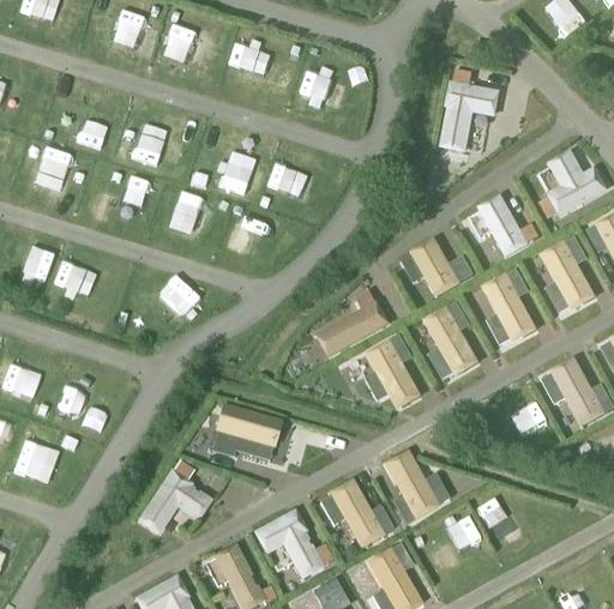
[(500,90),(469,84),(471,71),(455,67),(452,82),(450,80),(444,107),(447,108),(439,148),(465,152),(474,113),(495,118),(500,90)]
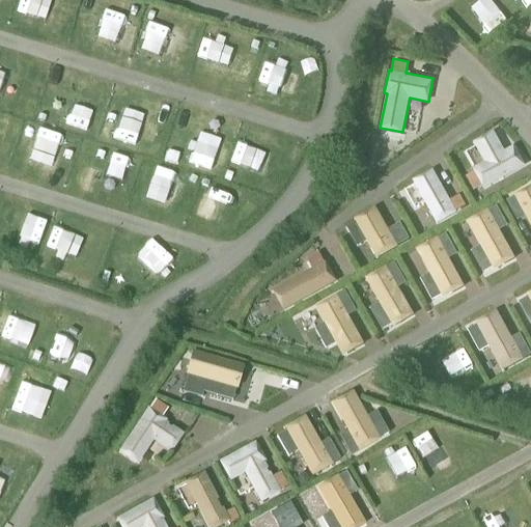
[(472,167),(474,170),(467,175),(473,188),(481,184),(484,188),(525,164),(518,149),(513,143),(504,148),(494,129),(473,141),(484,161),(472,167)]
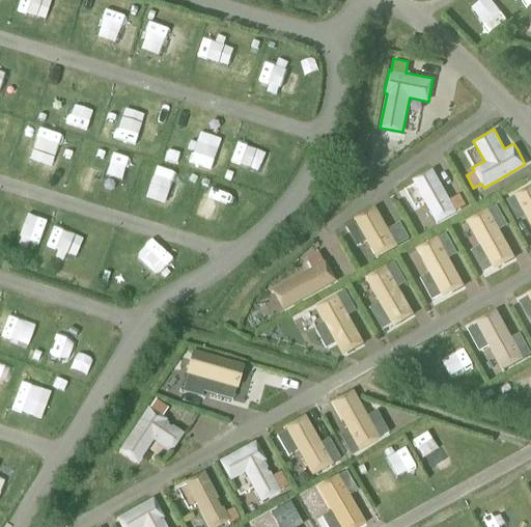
[(459,192),(449,198),(432,167),(413,178),(437,222),(457,211),(455,209),(466,203),(459,192)]
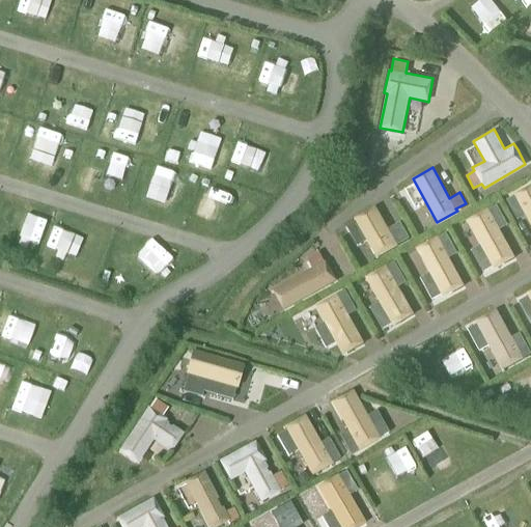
[(166,407),(155,398),(120,449),(127,454),(128,452),(137,459),(152,437),(170,449),(180,433),(171,426),(169,427),(166,425),(167,423),(163,420),(164,419),(160,416),(166,407)]
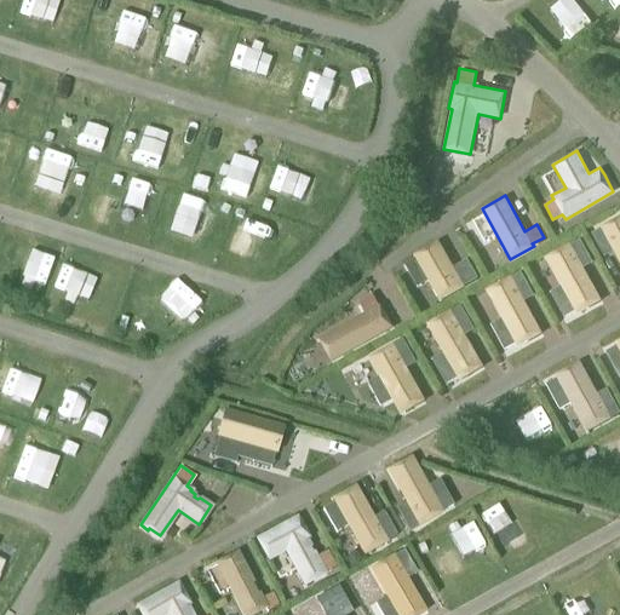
[(327,549),(317,553),(313,546),(309,538),(310,536),(298,512),(256,536),(269,559),(286,551),(304,585),(327,572),(326,569),(336,564),(327,549)]
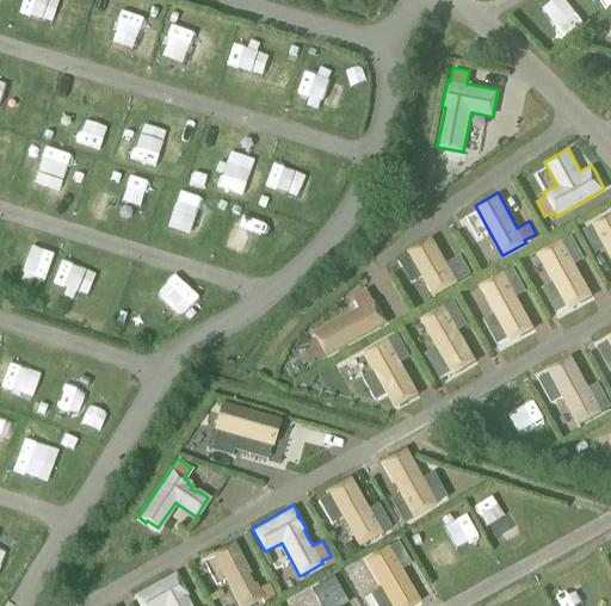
[(214,554),(240,605),(244,605),(261,597),(257,587),(254,583),(252,585),(247,574),(250,574),(234,545),(227,550),(226,548),(214,554)]
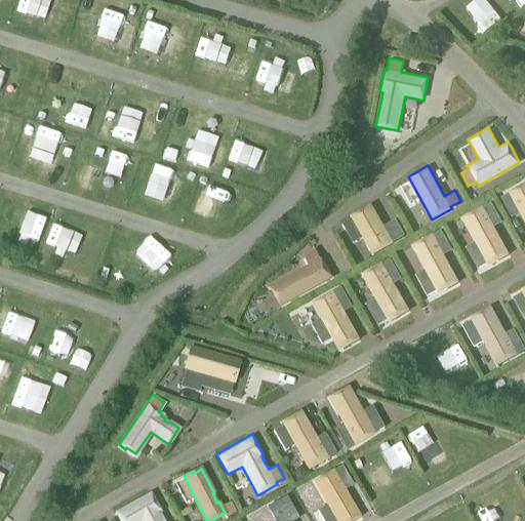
[(176,520),(173,520),(165,520),(160,512),(162,511),(151,490),(115,511),(120,520),(176,520)]
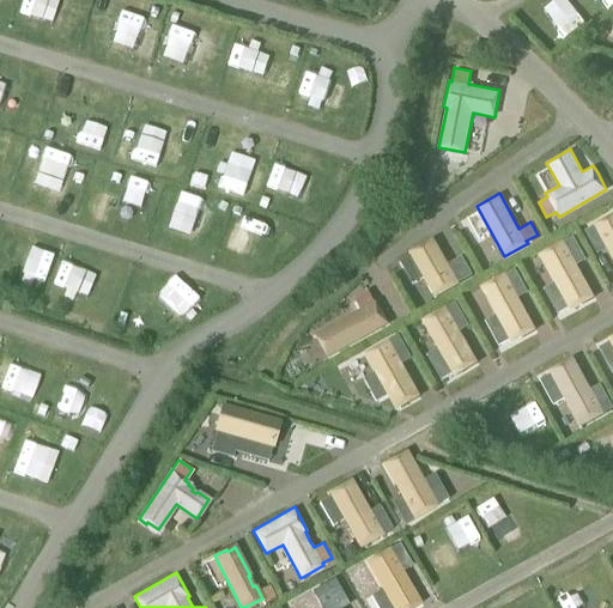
[(269,584),(258,589),(262,599),(263,602),(275,597),(269,584)]
